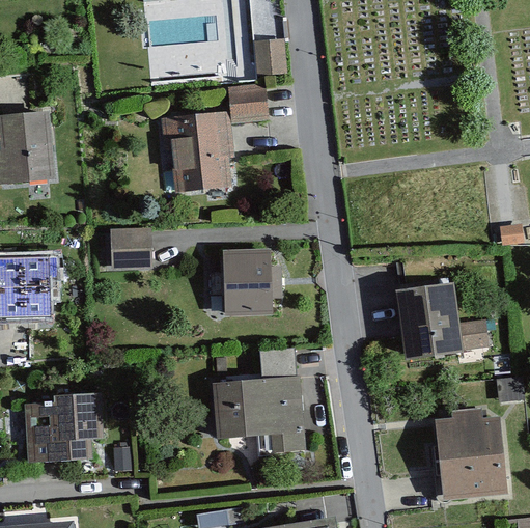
[(285,37),(257,39),(259,74),(288,72),(285,37)]
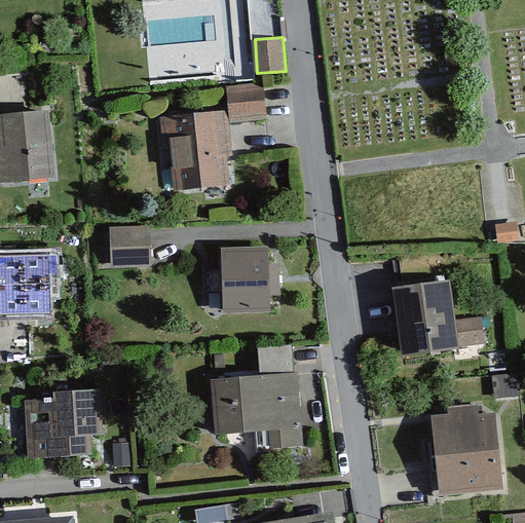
[(263,83),(228,86),(231,116),(266,113),(263,83)]
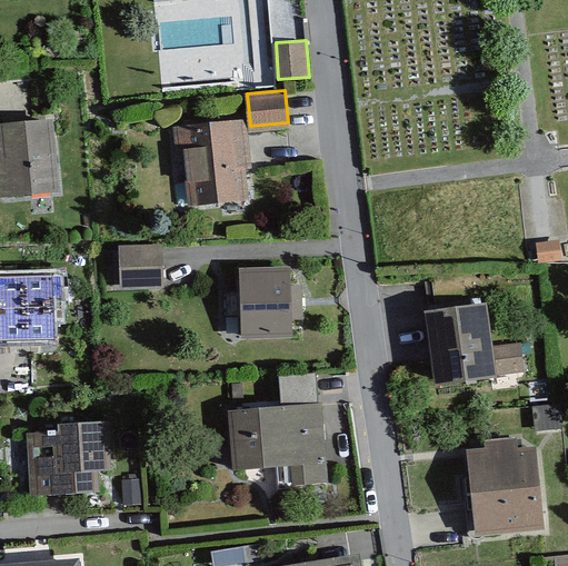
[(246,117),(171,125),(176,160),(181,160),(187,206),(249,199),(245,168),(251,167),(246,117)]
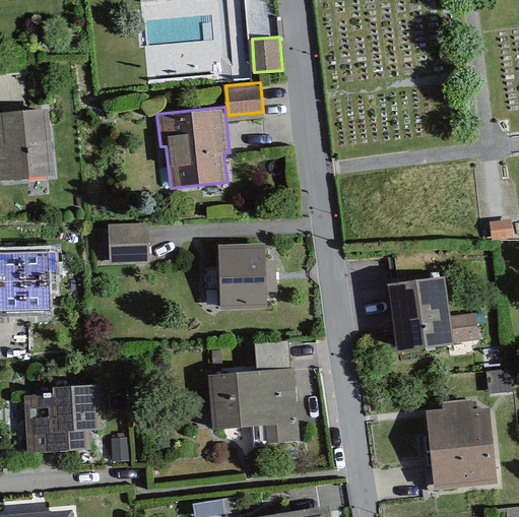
[(48,109),(0,112),(0,179),(54,175),(48,109)]
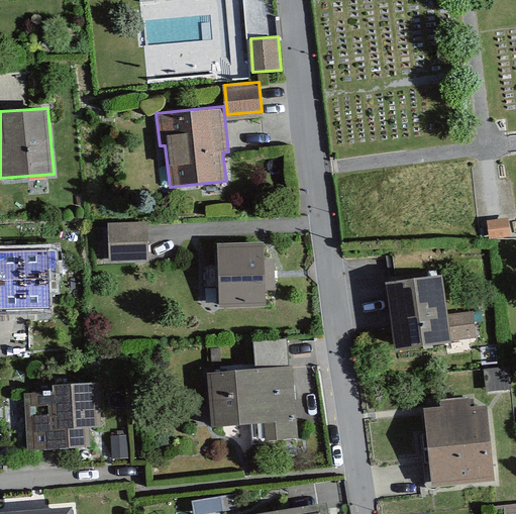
[(507,216),(486,219),(488,237),(510,235),(507,216)]
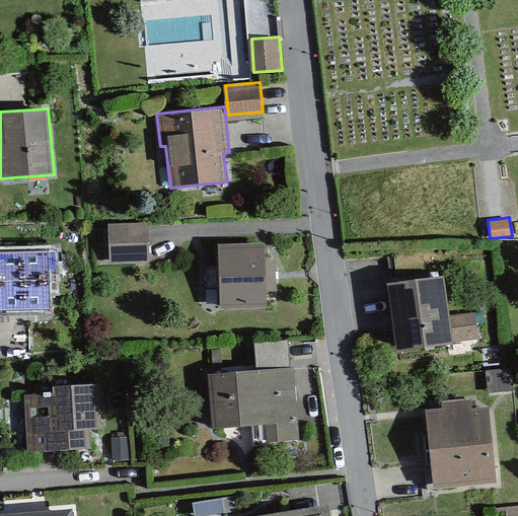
[(147,223),(107,223),(108,259),(148,259),(147,223)]
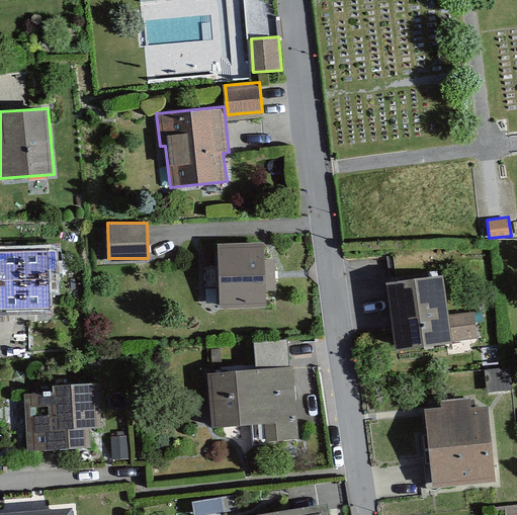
[(267,248),(218,251),(219,267),(207,268),(208,290),(219,289),(220,307),(268,304),(268,294),(278,294),(276,262),(268,263),(267,248)]
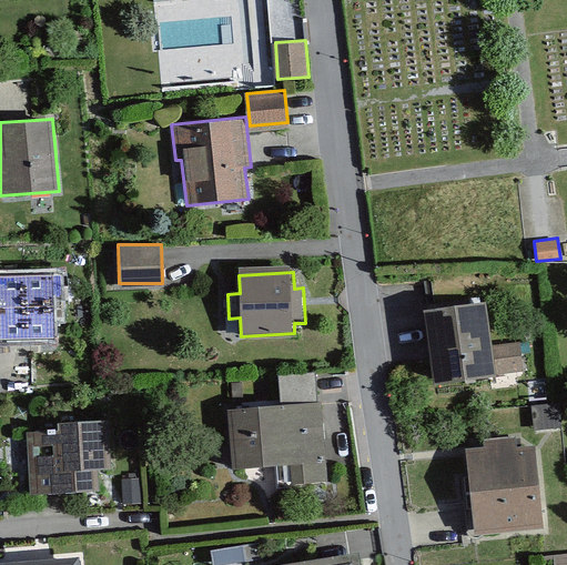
[(59,273),(0,274),(0,340),(53,340),(52,315),(60,315),(59,273)]
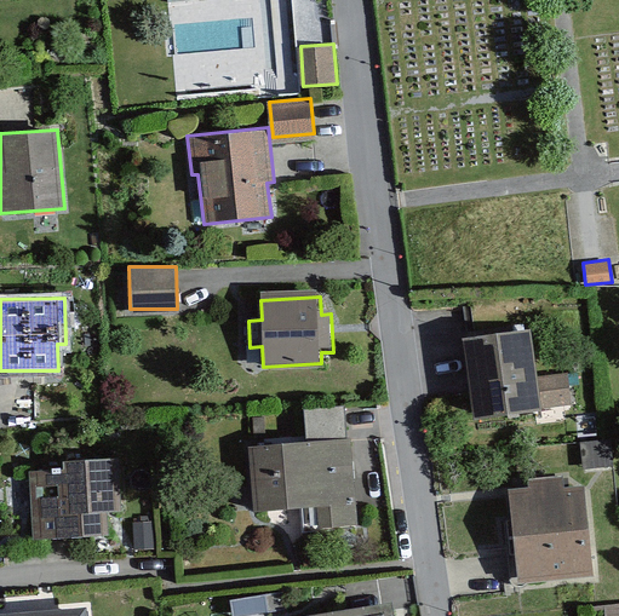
[(529,328),(460,339),(473,420),(540,410),(540,407),(572,403),(567,370),(537,375),(529,328)]
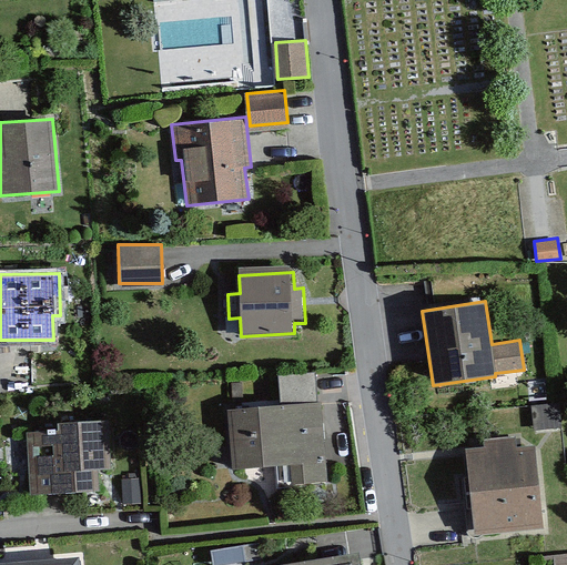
[(277,369),(279,396),(315,395),(314,367),(277,369)]
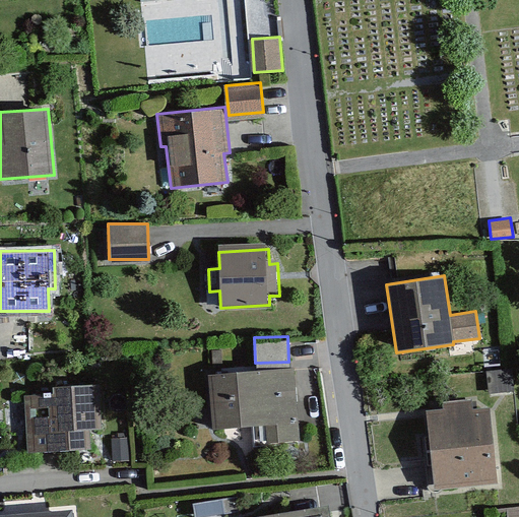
[(294,367),(206,374),(210,431),(264,426),(266,444),(300,442),(294,367)]
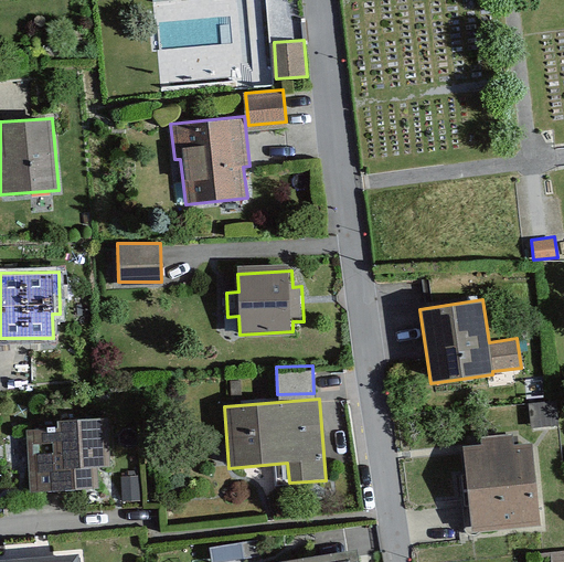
[(60,428),(27,430),(30,494),(100,489),(99,468),(109,468),(107,417),(60,420),(60,428)]
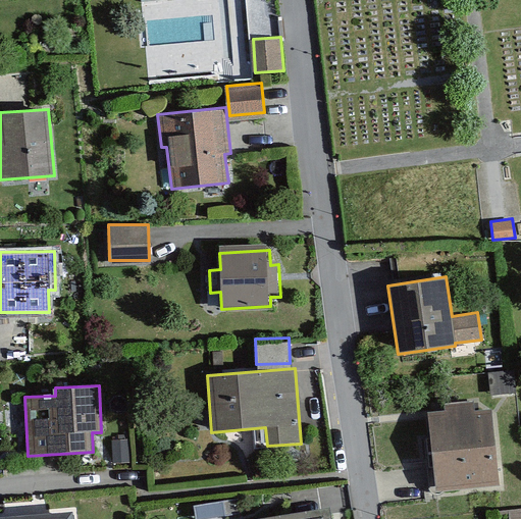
[(500,484),(490,407),(474,409),(473,399),(443,403),(444,410),(427,412),(435,491),(500,484)]
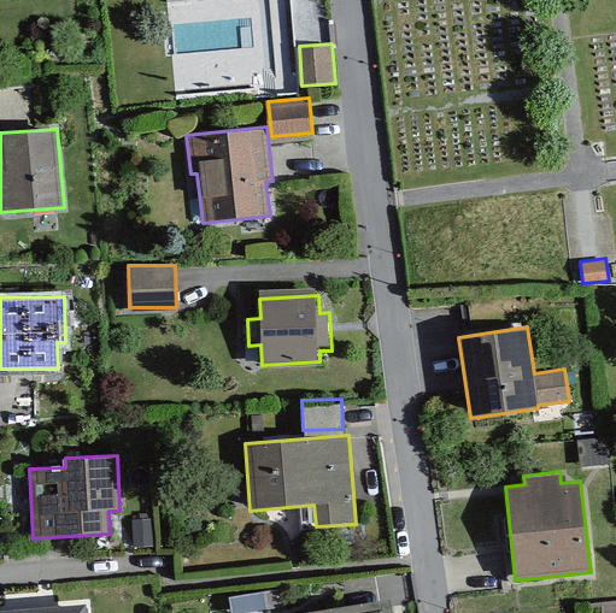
[(130,518),(133,544),(153,543),(151,516),(130,518)]
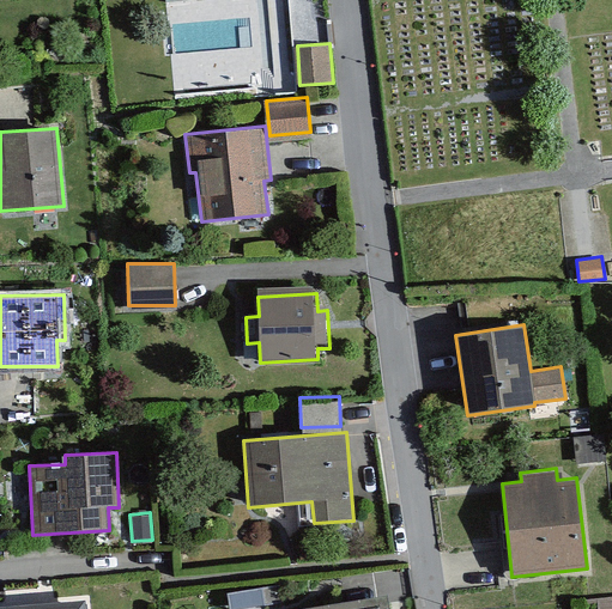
[(391,608),(389,595),(301,608),(300,608),(391,608)]
